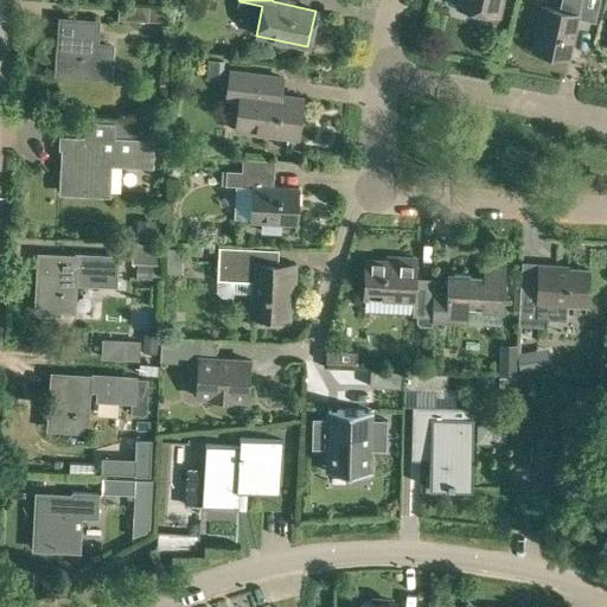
[(458,0),(458,7),(498,17),(500,0),(458,0)]
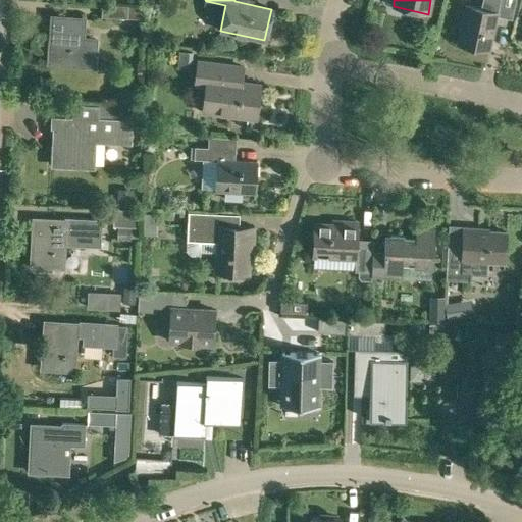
[(482,0),(481,9),(465,6),(457,44),(488,50),(496,16),(511,19),(515,0),(482,0)]
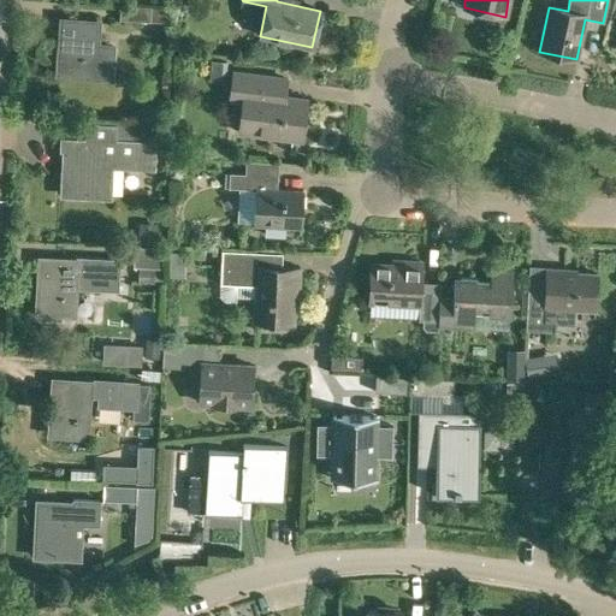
[(150,13),(150,6),(120,5),(119,19),(150,22),(150,13)]
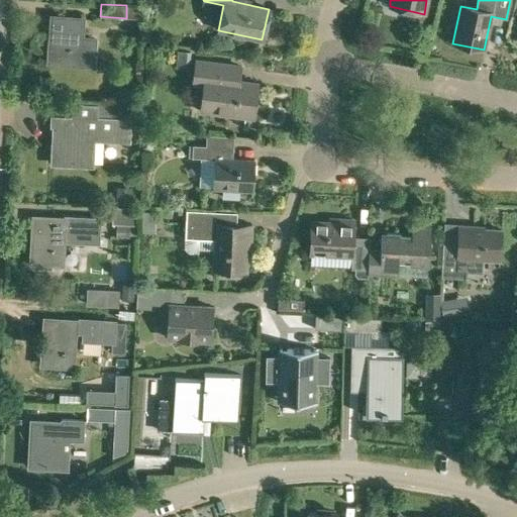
[(126,11),(126,18),(139,19),(140,7),(126,5),(126,11)]
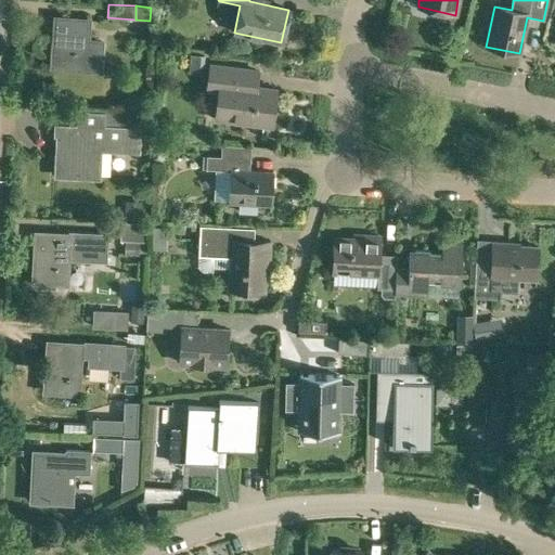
[(52,66),(86,68),(102,71),(104,39),(88,38),(89,20),(67,18),(66,29),(54,28),(52,66)]
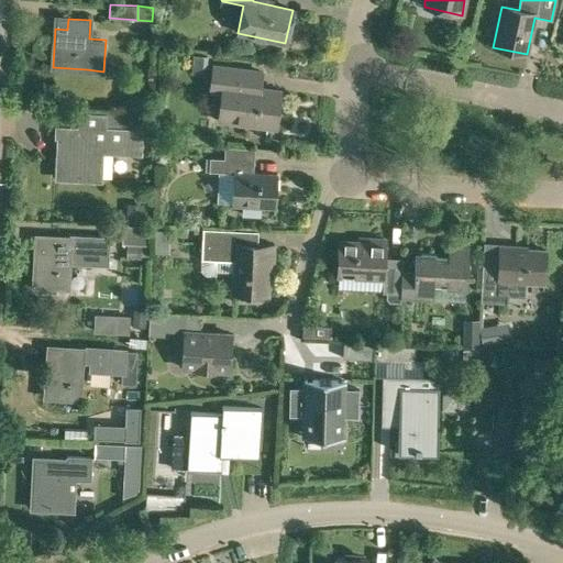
[(192,56),(191,72),(201,72),(203,56),(192,56)]
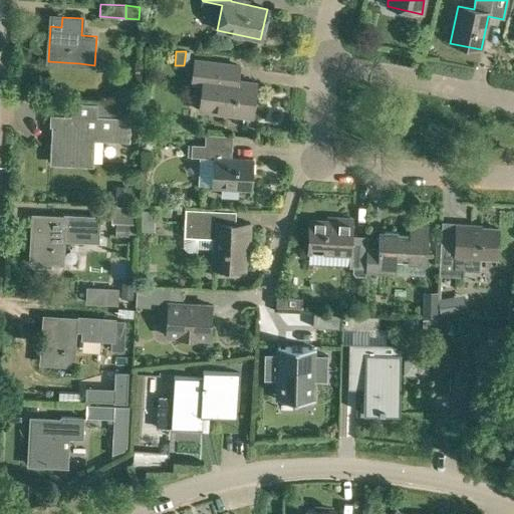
[(252,116),(256,83),(237,80),(239,65),(194,60),(191,83),(202,84),(199,109),(252,116)]
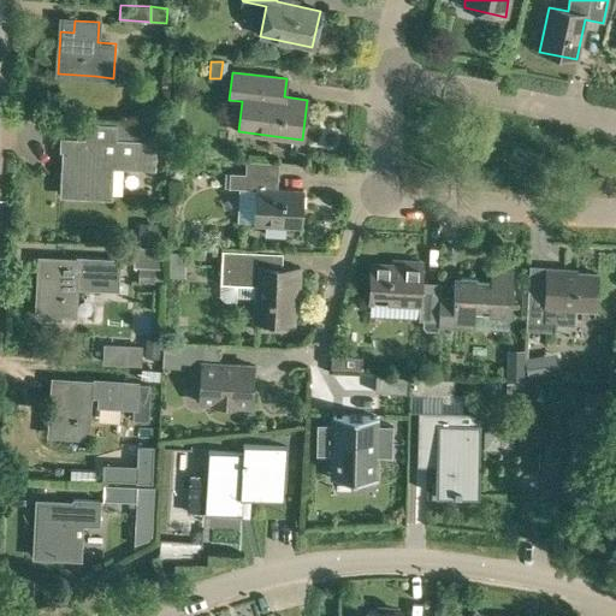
[(63,195),(100,196),(111,197),(112,167),(155,169),(158,126),(116,124),(116,138),(102,138),(102,142),(78,141),(77,153),(64,152),(63,195)]
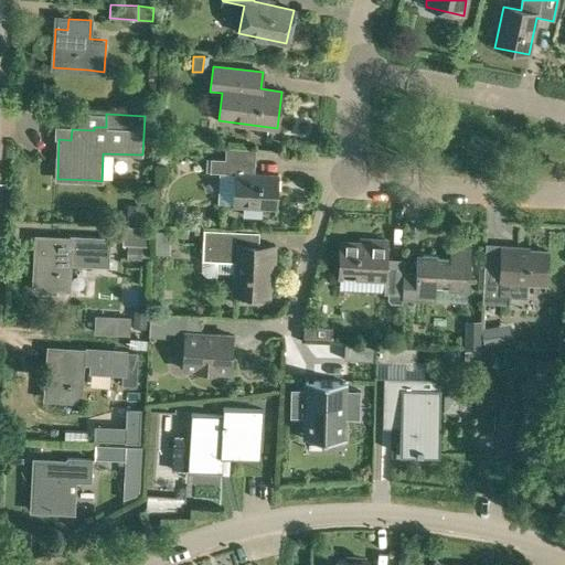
[(157,148),(155,151),(155,161),(158,164),(163,163),(166,160),(166,151),(162,148),(157,148)]
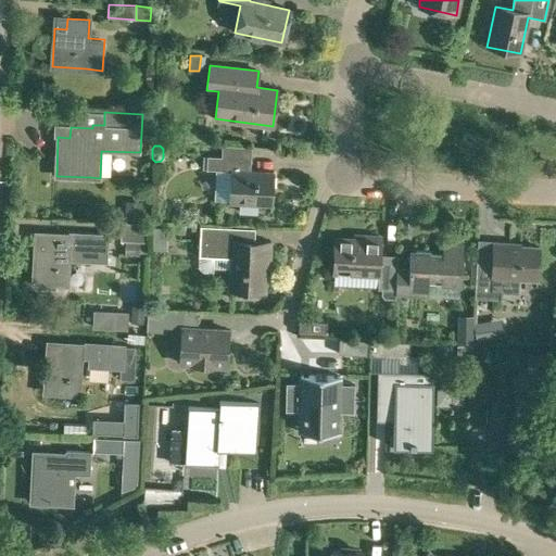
[(272,205),(273,173),(230,171),(229,203),(272,205)]
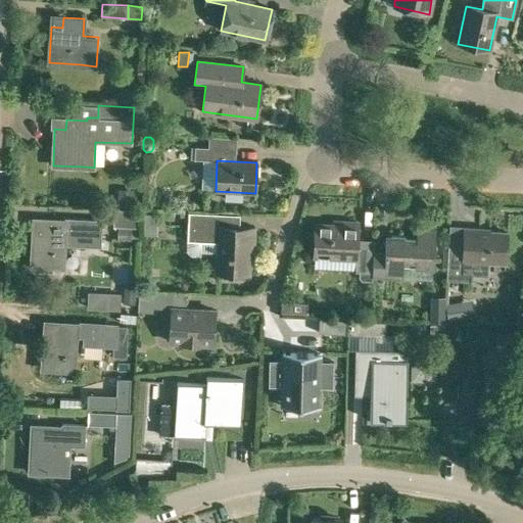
[(134,192),(119,191),(119,205),(133,206),(134,192)]
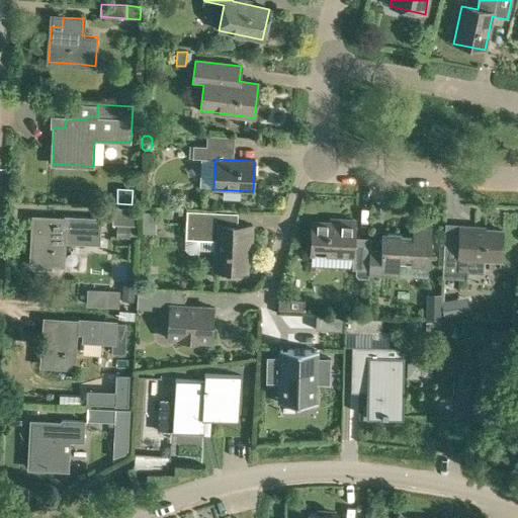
[(228,196),(228,205),(250,203),(249,195),(228,196)]
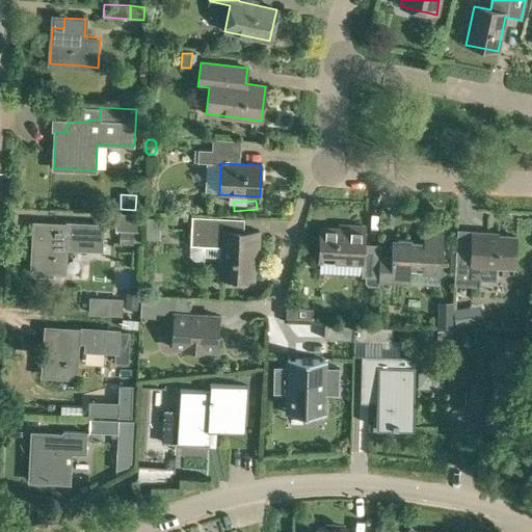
[(258,247),(258,233),(218,231),(219,218),(191,216),(190,245),(221,246),(219,277),(253,278),(255,247),(258,247)]
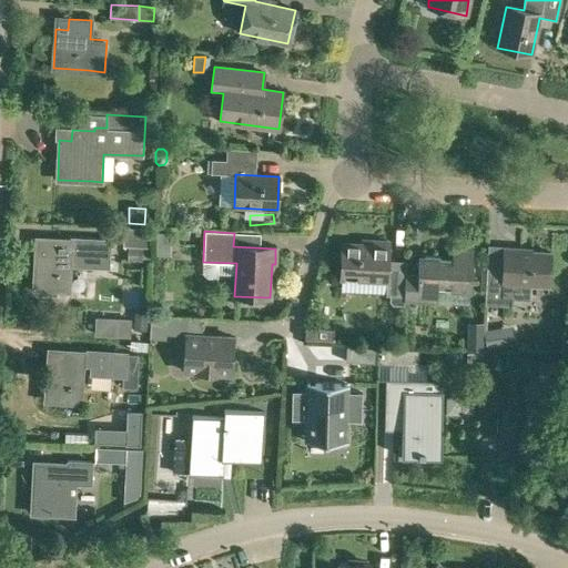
[(170,232),(155,232),(155,244),(170,244),(170,232)]
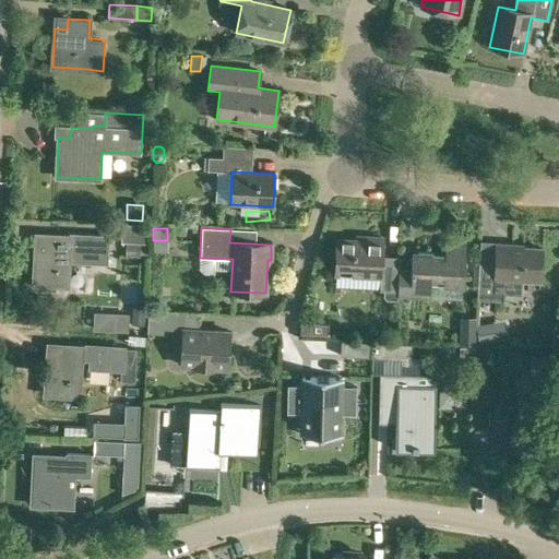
[(108,250),(109,235),(70,233),(70,236),(48,235),(47,246),(35,246),(33,284),(68,286),(69,248),(108,250)]
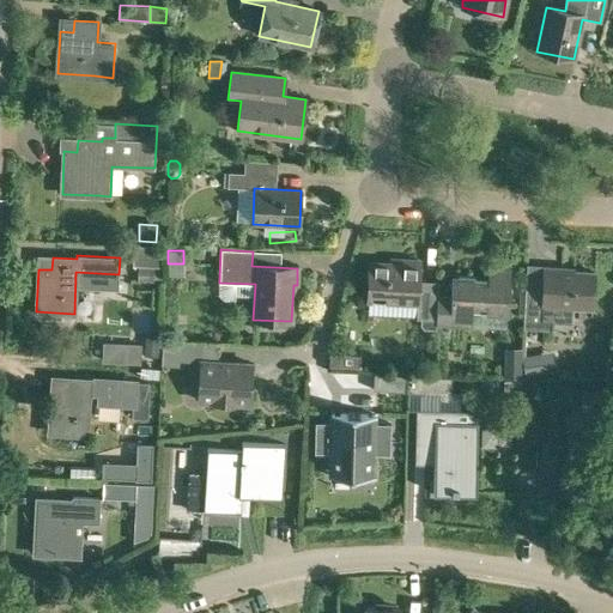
[(369,262),(366,299),(417,302),(416,319),(420,319),(420,325),(424,328),(435,328),(436,323),(437,297),(437,281),(418,280),(419,261),(400,260),(400,265),(369,262)]
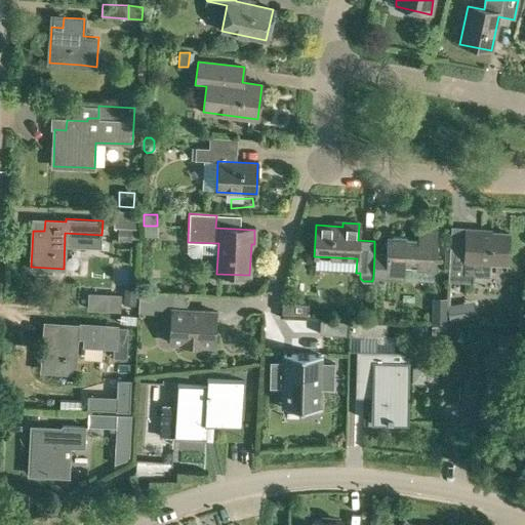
[(374,254),(373,277),(404,279),(404,267),(435,269),(437,228),(418,227),(417,238),(387,237),(386,255),(374,254)]
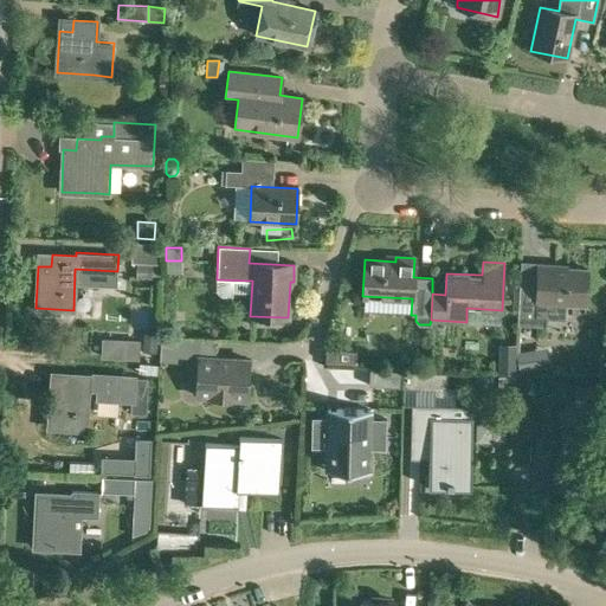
[(136,264),(136,276),(152,276),(153,264),(136,264)]
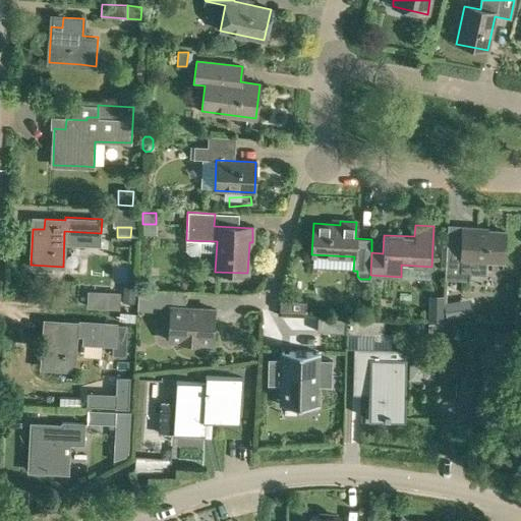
[(462,227),(461,243),(447,242),(445,279),(468,281),(469,261),(480,261),(480,271),(483,274),(499,274),(503,270),(503,262),(505,231),(478,230),(478,228),(462,227)]
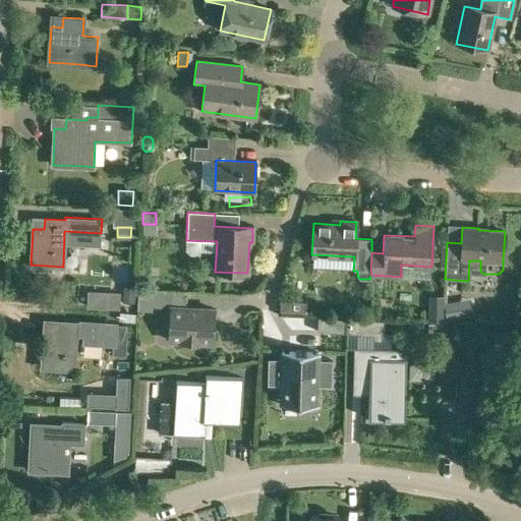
[(123,288),(122,301),(134,301),(135,288),(123,288)]
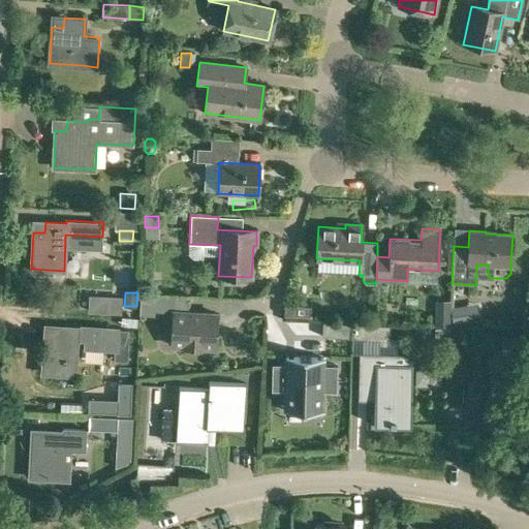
[(154,309),(174,311),(170,345),(215,348),(217,314),(188,312),(189,297),(141,293),(139,313),(154,314),(154,309)]
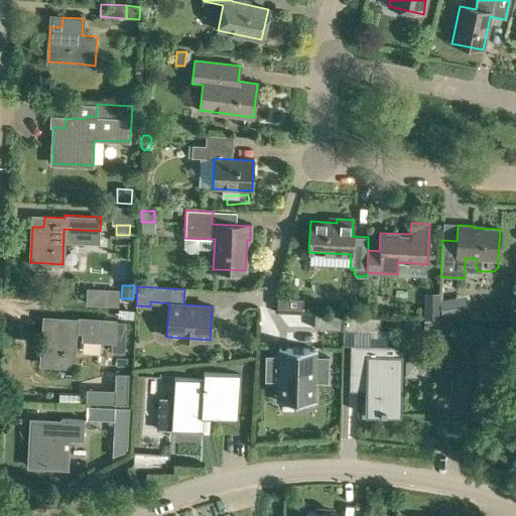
[(104,290),(104,304),(118,305),(119,291),(104,290)]
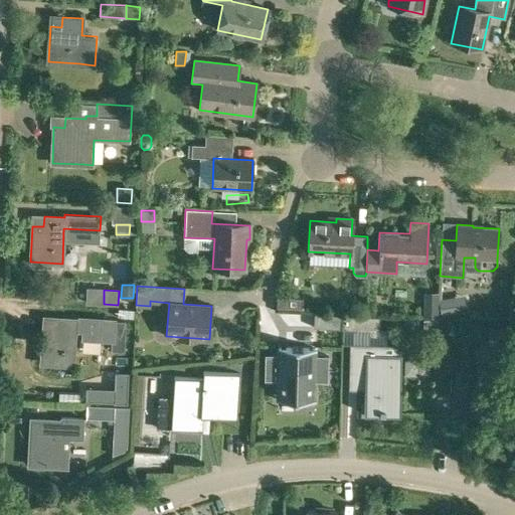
[(438,292),(423,292),(422,315),(437,316),(438,292)]
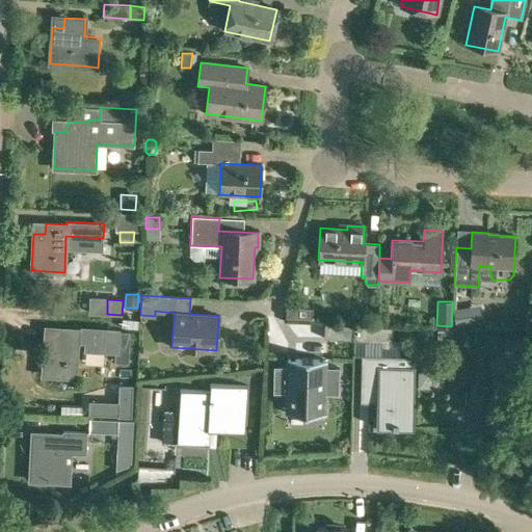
[(313,307),(287,306),(287,316),(312,317),(313,307)]
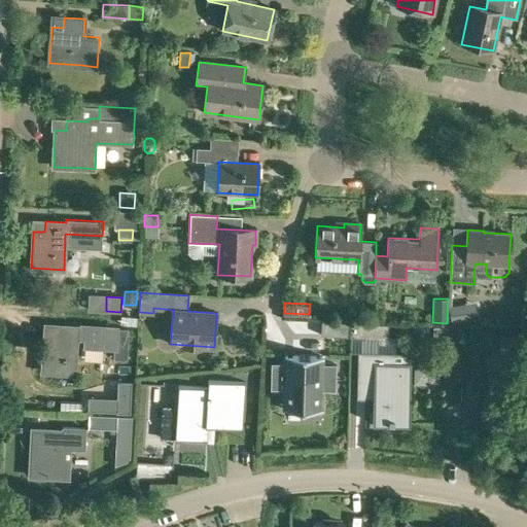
[(452,322),(468,319),(465,303),(449,306),(452,322)]
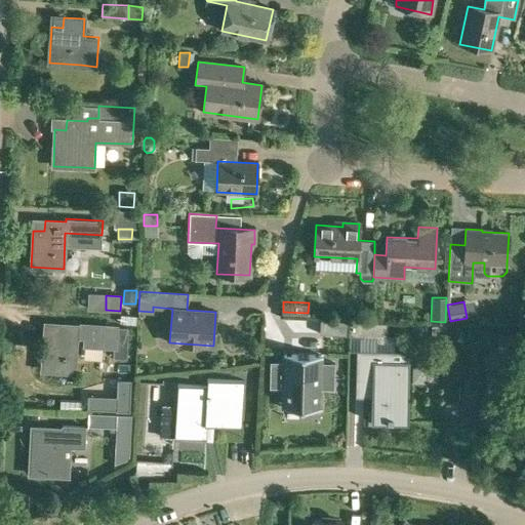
[(349,321),(320,320),(319,334),(348,335),(349,321)]
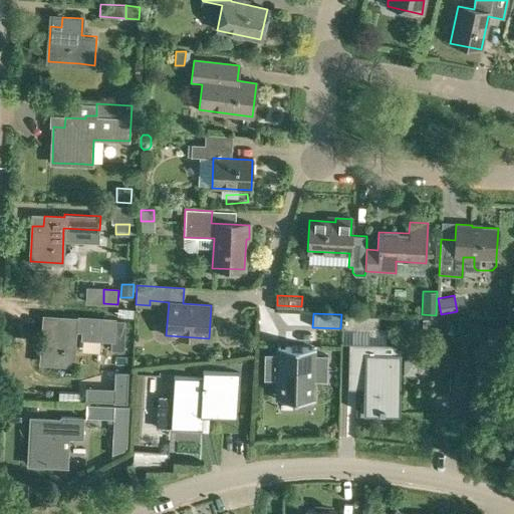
[(343,314),(342,328),(378,329),(378,316),(343,314)]
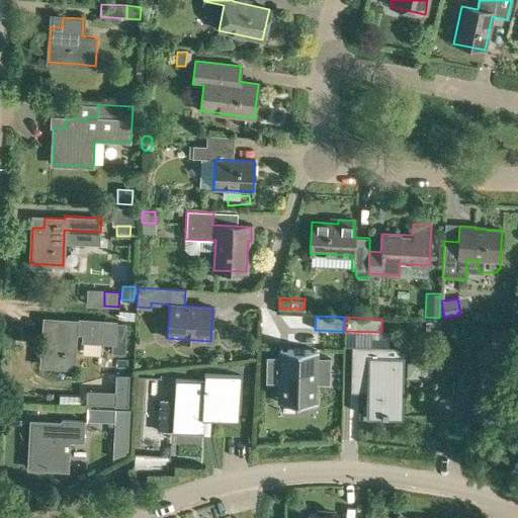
[(123,354),(125,323),(75,320),(75,322),(56,320),(55,331),(44,330),(41,365),(73,367),(75,332),(84,332),(84,340),(112,342),(111,353),(123,354)]
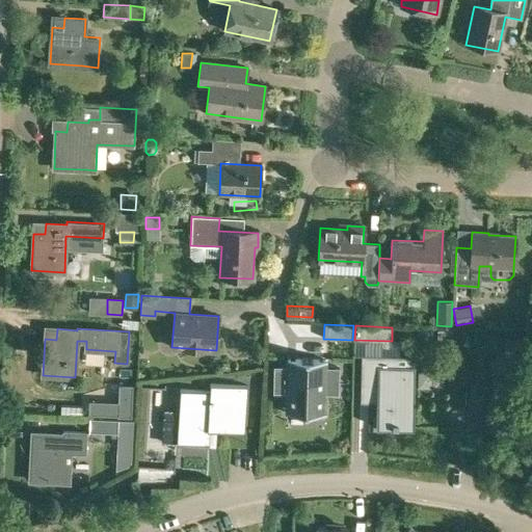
[(373,417),(372,431),(388,432),(388,428),(409,429),(410,367),(393,366),(394,356),(361,355),(360,391),(377,392),(376,417),(373,417)]
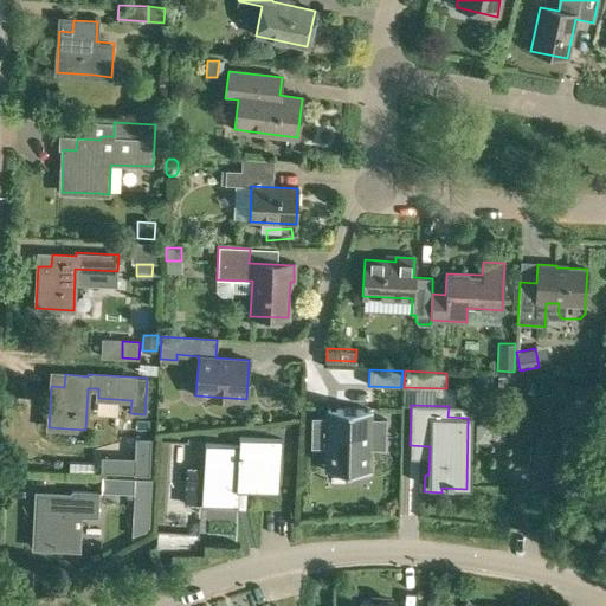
[(336,418),(311,417),(310,447),(327,447),(327,457),(369,458),(369,450),(385,451),(386,420),(371,419),(371,412),(336,410),(336,418)]
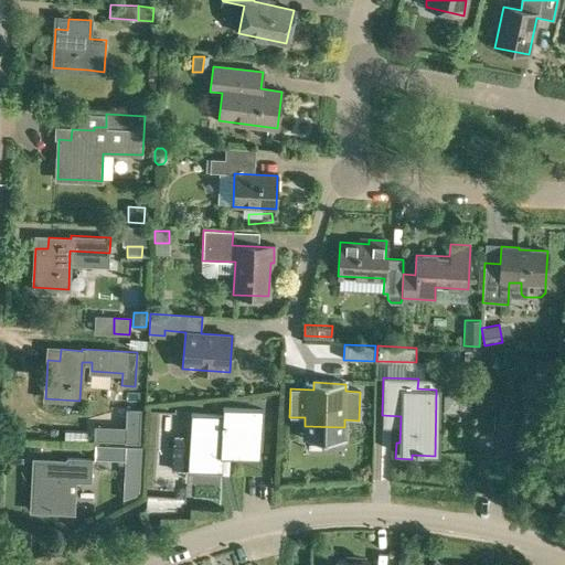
[(263,409),(223,407),(222,415),(191,413),(190,435),(173,434),(171,469),(188,470),(222,472),(223,458),(259,460),(263,409)]
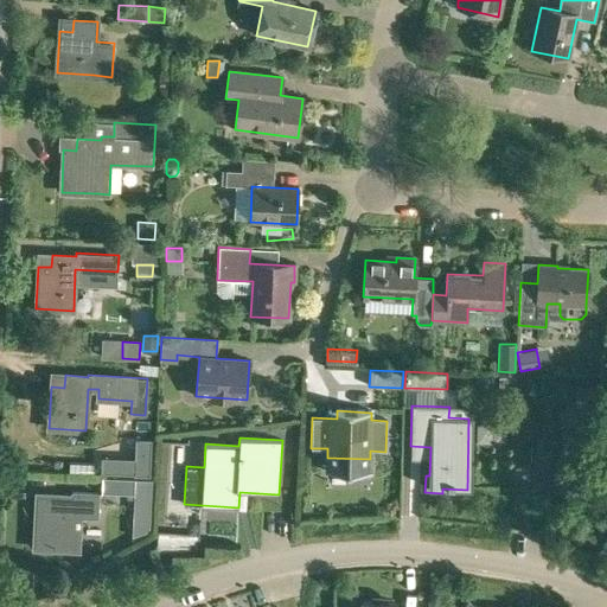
[(135,458),(101,457),(101,473),(134,474),(134,475),(151,475),(152,439),(135,439),(135,458)]
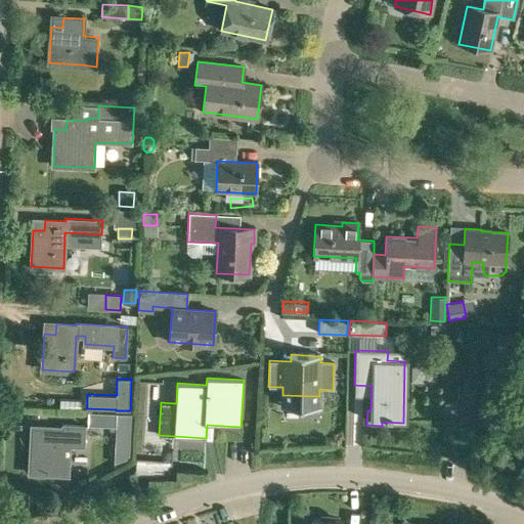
[(132,432),(133,415),(88,412),(87,426),(108,427),(108,431),(132,432)]
